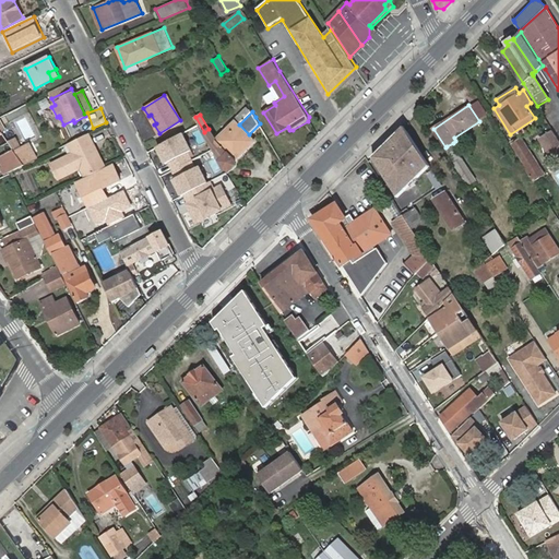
[(212,147),(228,174),(236,165),(236,159),(254,141),(249,134),(239,125),(236,121),(211,145),(212,147)]
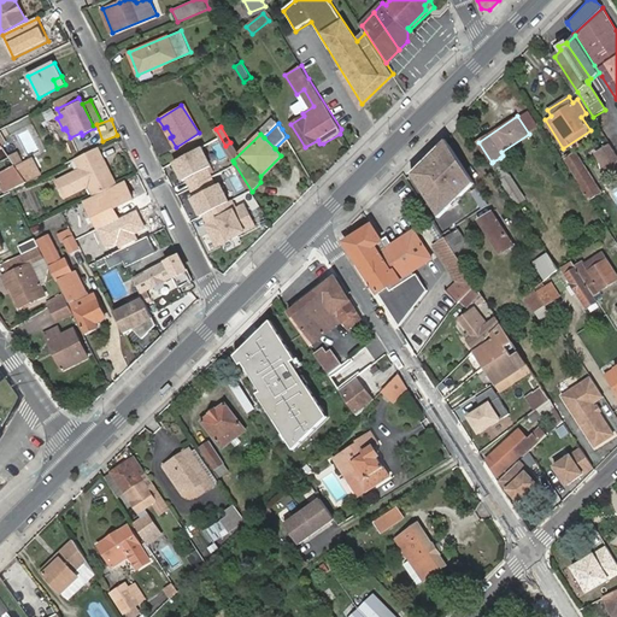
[(451,146),(448,140),(441,147),(445,151),(451,146)]
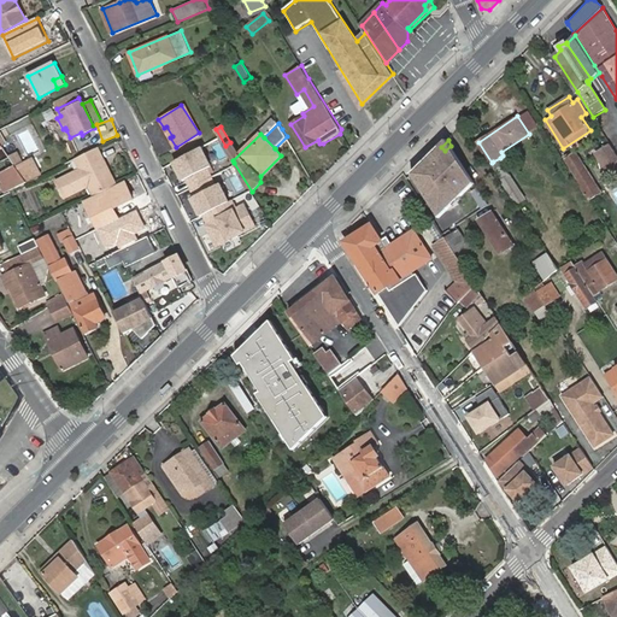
[(616,170),(616,154),(610,145),(597,153),(610,175),(616,170)]
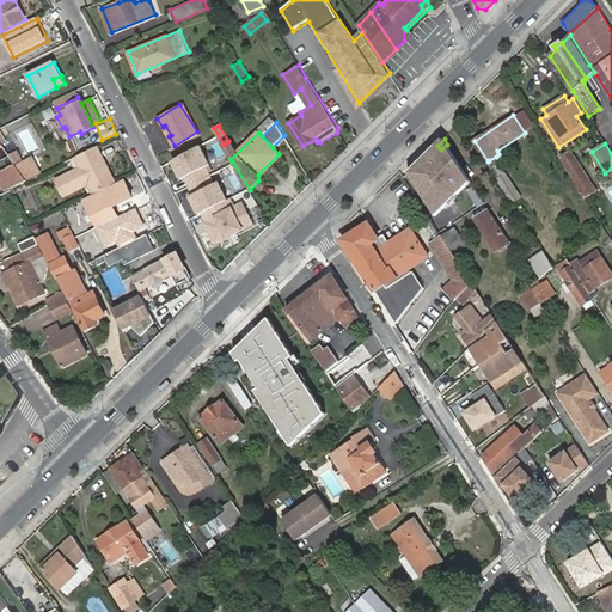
[(458,196),(472,182),(447,145),(441,150),(438,146),(427,157),(428,159),(422,163),(421,163),(414,170),(420,179),(436,203),(440,209),(451,202),(453,201),(458,196)]
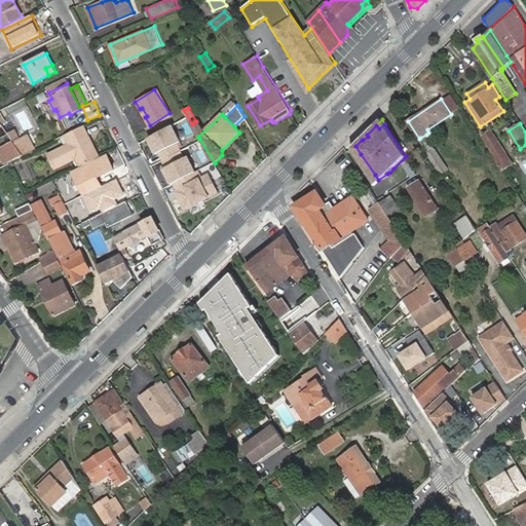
[(91,142),(83,125),(65,136),(69,145),(47,155),(53,168),(75,158),(80,167),(100,159),(94,146),(89,148),(87,144),(91,142)]
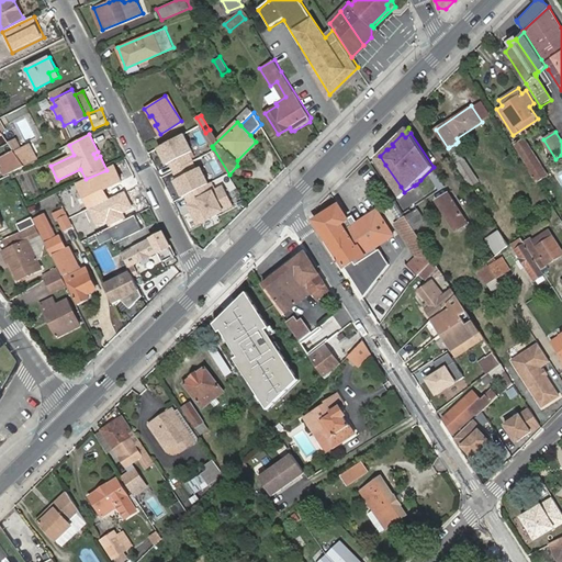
[(184,135),(158,149),(167,166),(170,165),(178,180),(175,182),(197,224),(233,206),(223,188),(214,192),(202,169),(194,173),(189,163),(197,159),(184,135)]
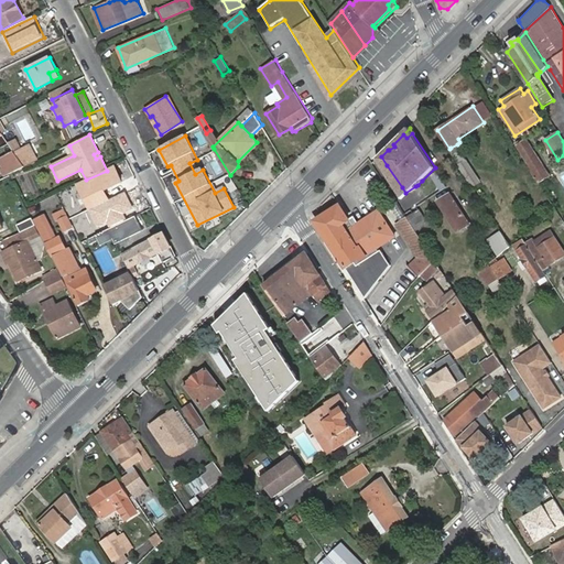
[(535,173),(533,174),(540,184),(551,177),(528,141),(523,144),(521,141),(518,143),(520,147),(519,147),(535,173)]
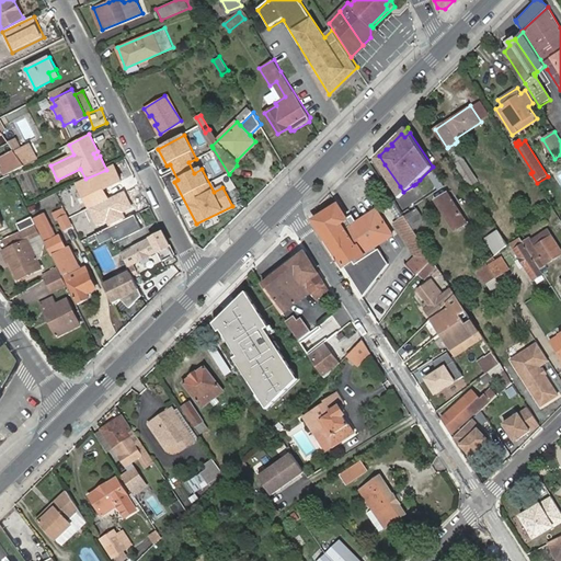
[(458,162),(465,158),(455,144),(448,147),(458,162)]
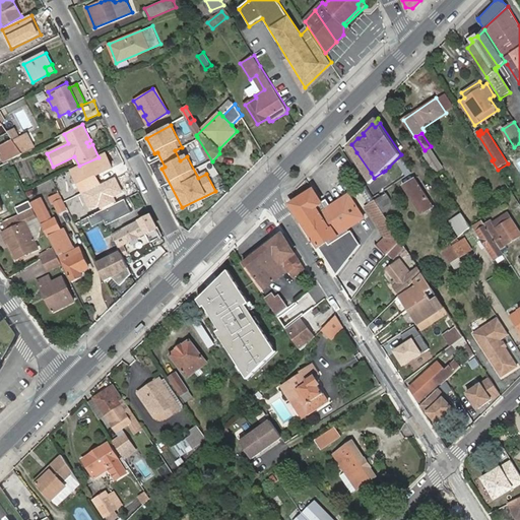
[(28,134),(14,141),(22,153),(35,146),(28,134)]
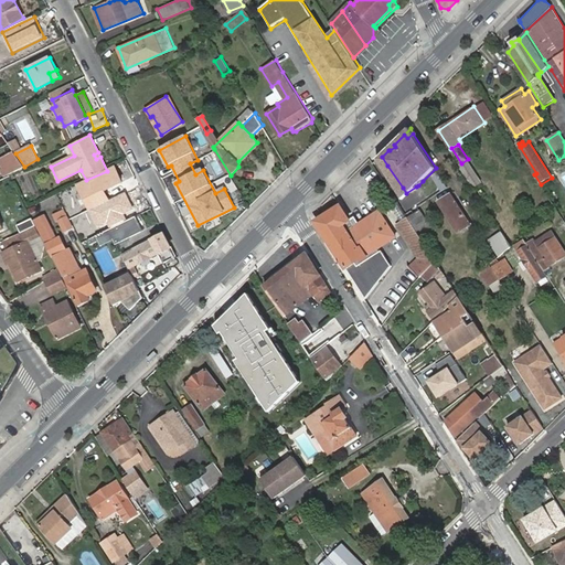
[(0,161),(9,176),(11,174),(24,168),(16,153),(13,151),(0,158),(0,161)]
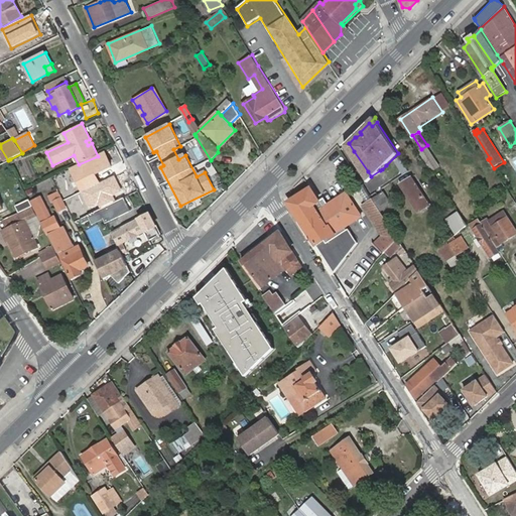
[(345,146),(350,153),(354,151),(349,143),(349,142),(345,146)]
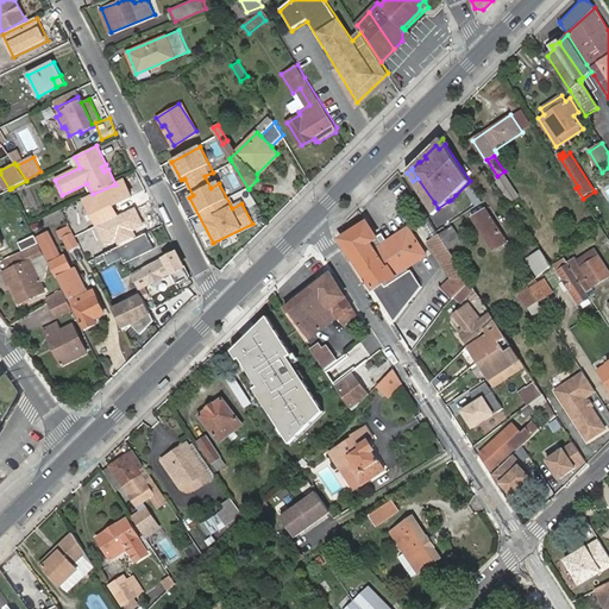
[(519,195),(504,171),(497,176),(496,177),(510,201),(519,195)]
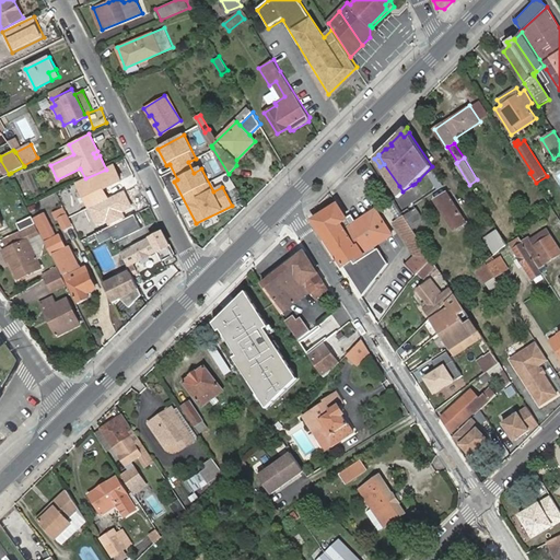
[(85,178),(77,183),(88,208),(109,198),(105,190),(123,182),(115,165),(106,170),(85,178)]
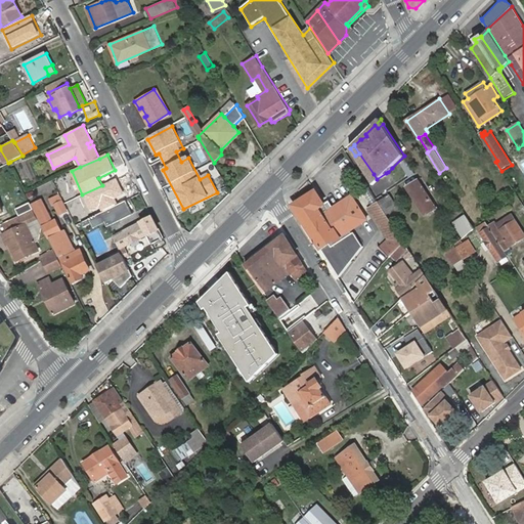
[(374,174),(368,177),(375,185),(378,182),(377,179),(374,174)]
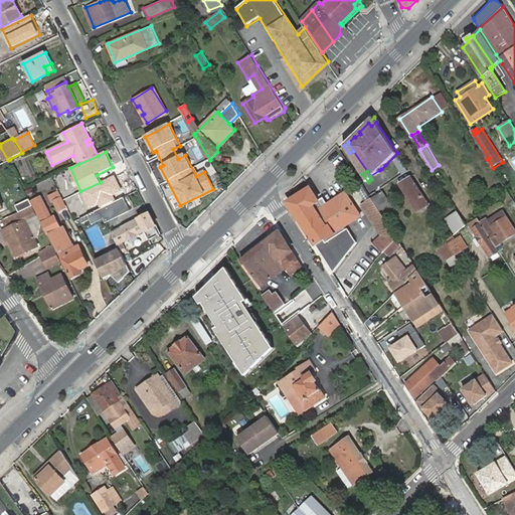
[(101,182),(80,191),(89,206),(99,202),(102,209),(117,202),(114,195),(123,191),(116,175),(101,182)]
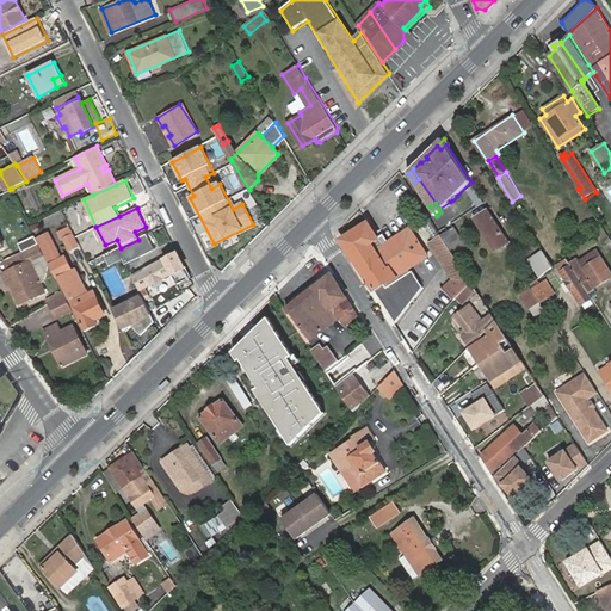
[(476,218),(498,251),(510,242),(488,211),(476,218)]
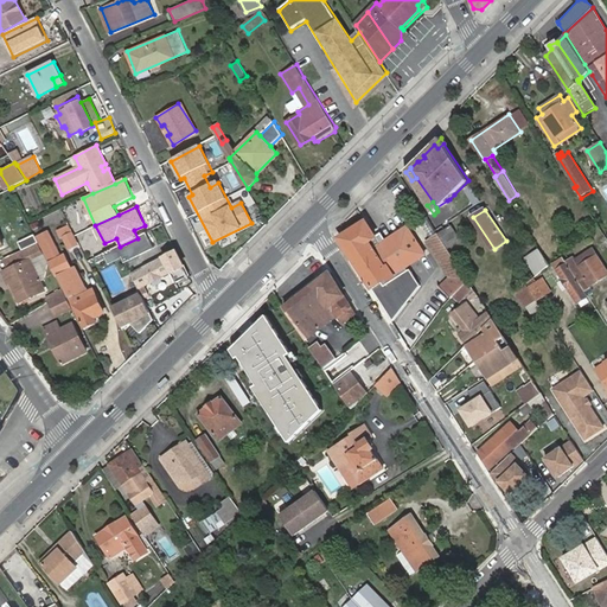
[(427,255),(422,247),(409,227),(388,241),(385,236),(379,240),(368,222),(342,237),(368,279),(374,288),(394,321),(422,287),(411,270),(409,272),(408,268),(410,266),(427,255)]
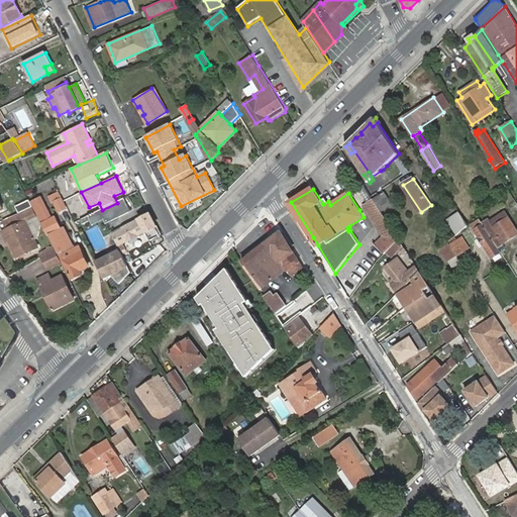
[(55,201),(61,214),(68,211),(62,198),(55,201)]
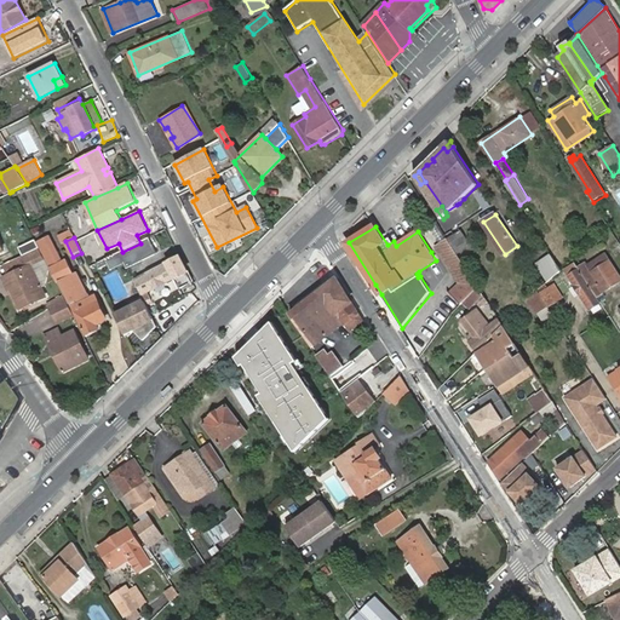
[(122,252),(105,259),(110,270),(125,263),(127,268),(158,253),(150,237),(141,244),(122,252)]
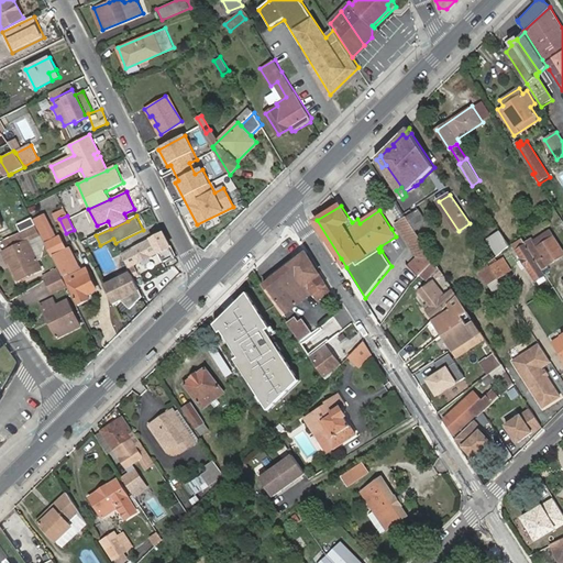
[(35,225),(32,218),(18,225),(21,232),(34,225),(35,225)]
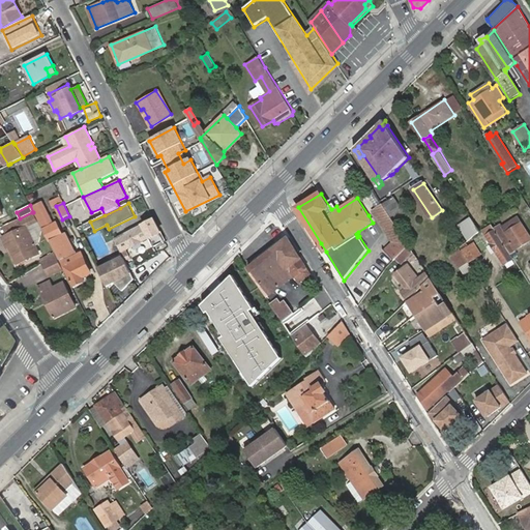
[(33,208),(40,223),(46,221),(38,205),(33,208)]
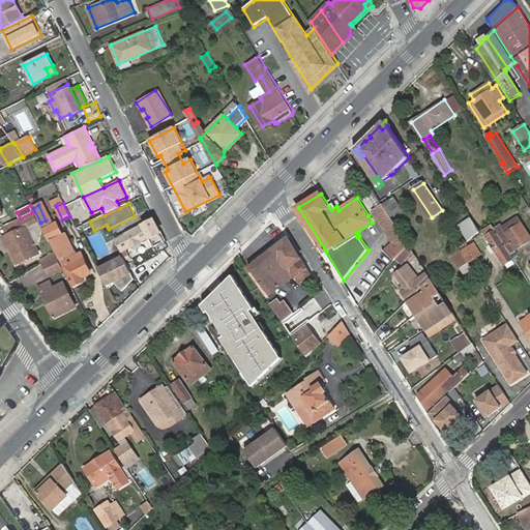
[(411,246),(391,217),(384,205),(374,212),(394,243),(386,249),(394,261),(400,256),(411,246)]
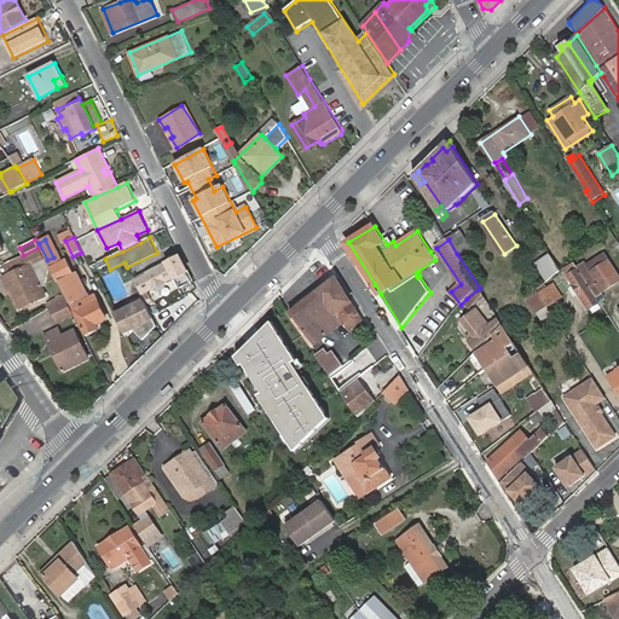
[(35,266),(46,260),(40,249),(39,248),(38,248),(23,255),(27,264),(32,261),(35,266)]
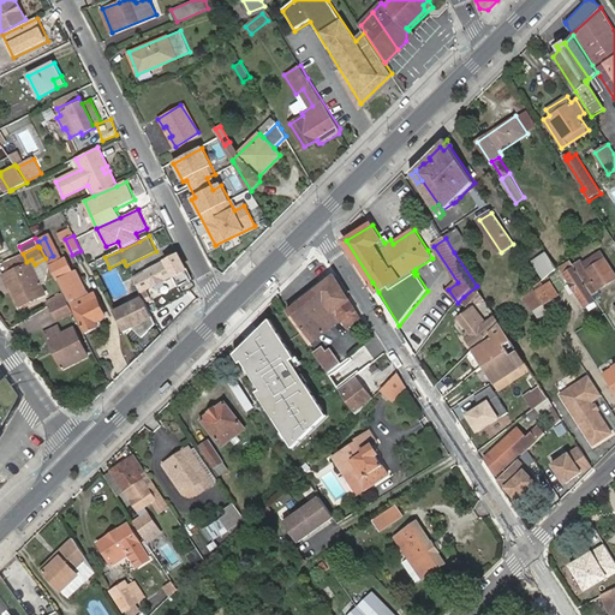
[(590,270),(607,258),(602,251),(584,263),(590,270)]
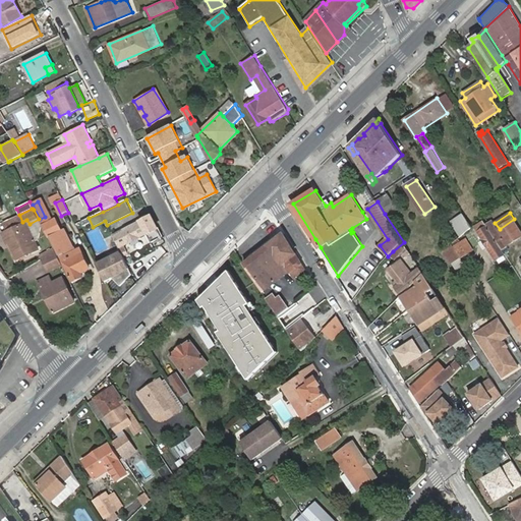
[(163,237),(151,214),(113,234),(124,256),(128,253),(124,245),(148,233),(152,242),(163,237)]
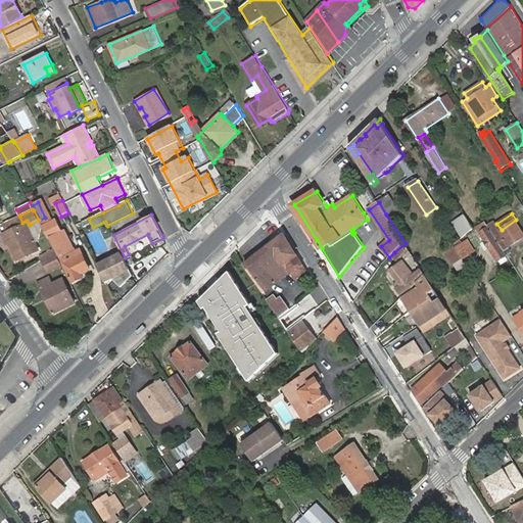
[(463,238),(473,229),(465,216),(454,223),(463,238)]
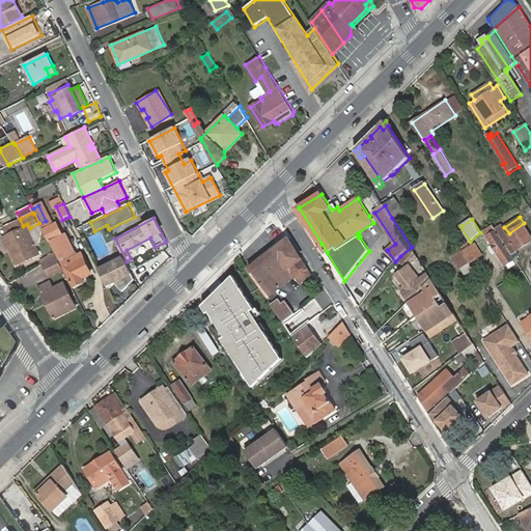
[(52,242),(75,286),(85,281),(83,277),(91,273),(81,253),(66,259),(64,256),(75,252),(65,234),(62,235),(56,224),(49,227),(47,223),(42,225),(51,242),(52,242)]
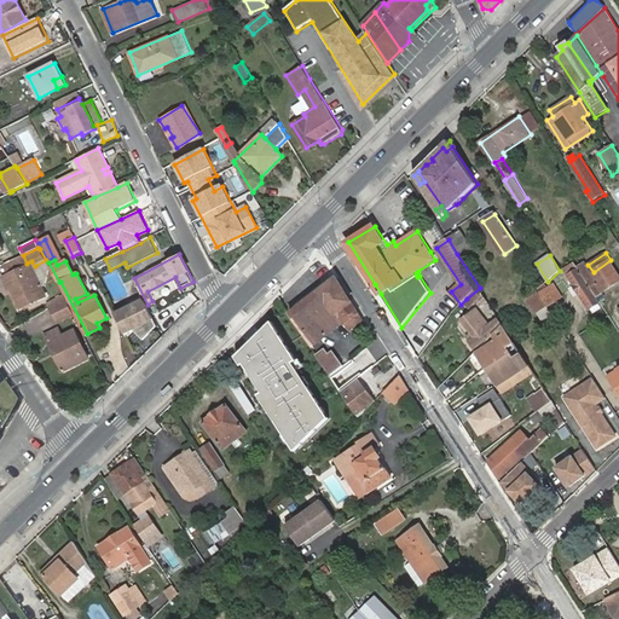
[(579,267),(602,302),(606,300),(607,295),(605,291),(618,282),(618,272),(611,260),(594,272),(588,265),(586,262),(579,267)]
